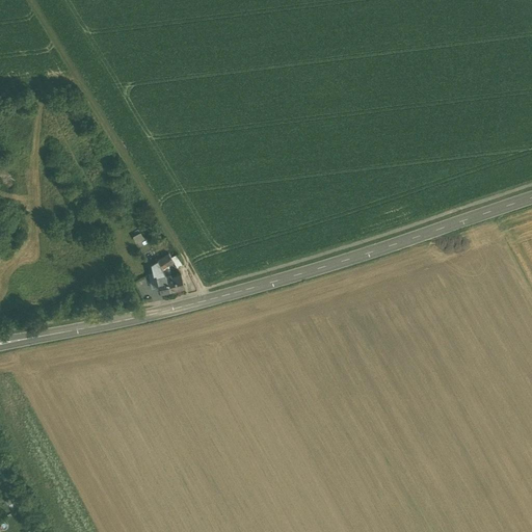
[(168,253),(157,260),(162,269),(174,262),(171,258),(168,253)]
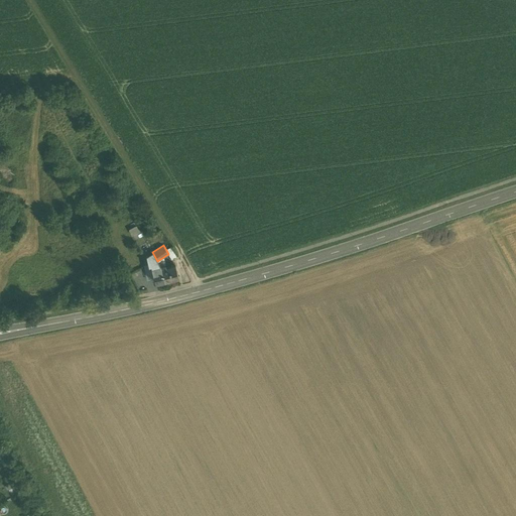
[(176,256),(171,246),(169,248),(166,250),(168,254),(172,259),(176,256)]
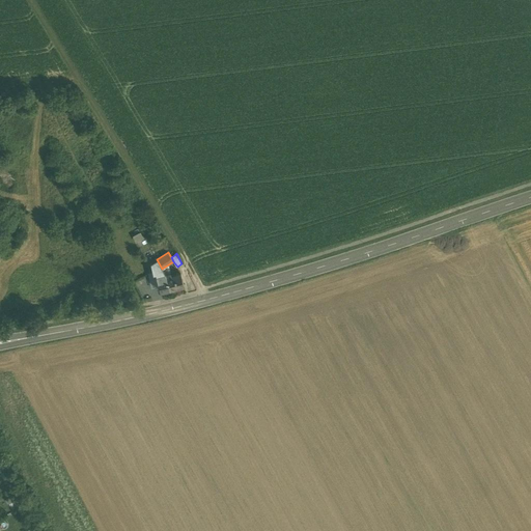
[(157,259),(150,262),(154,272),(156,272),(160,289),(161,290),(169,288),(166,275),(165,273),(162,269),(157,259)]
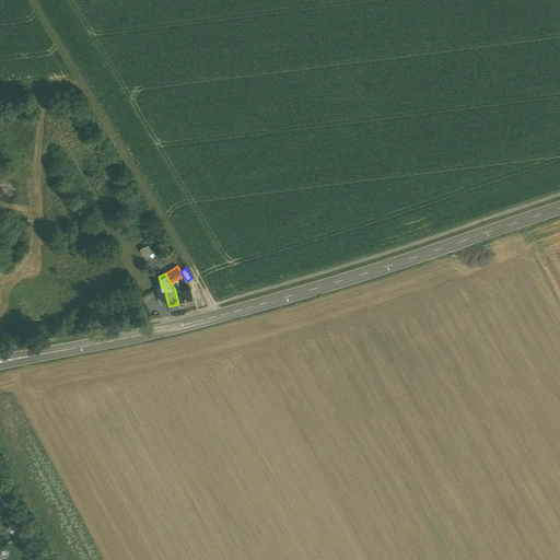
[(162,287),(153,289),(163,307),(168,305),(164,287),(162,287)]
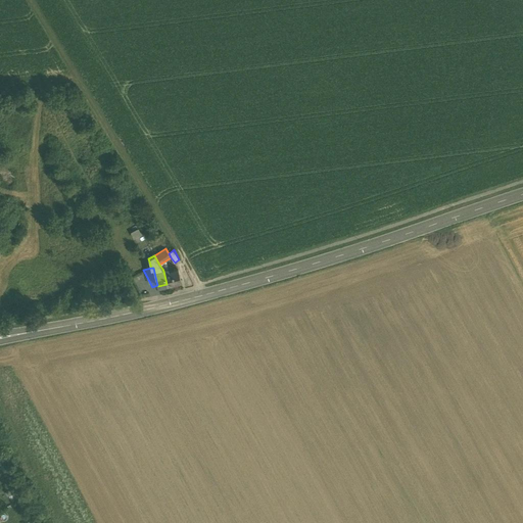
[(178,268),(168,270),(168,268),(162,269),(163,271),(167,284),(181,281),(178,268)]
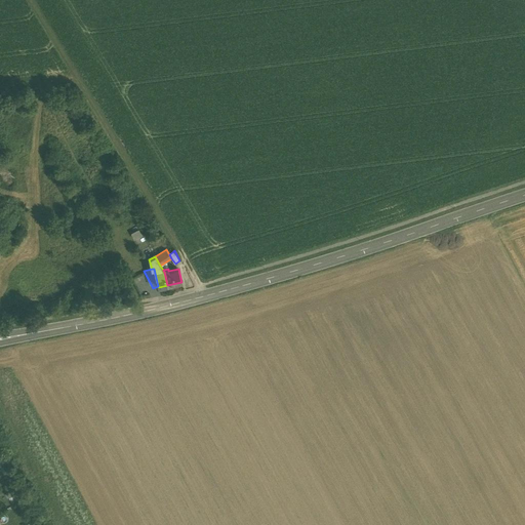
All buildings are outlined.
